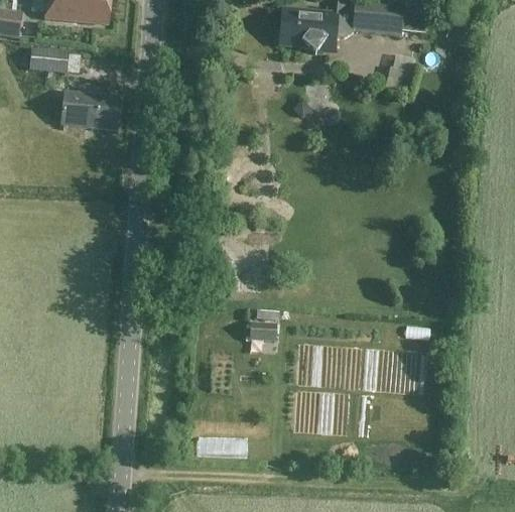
[(46,0),(44,17),(109,24),(111,0),(46,0)]
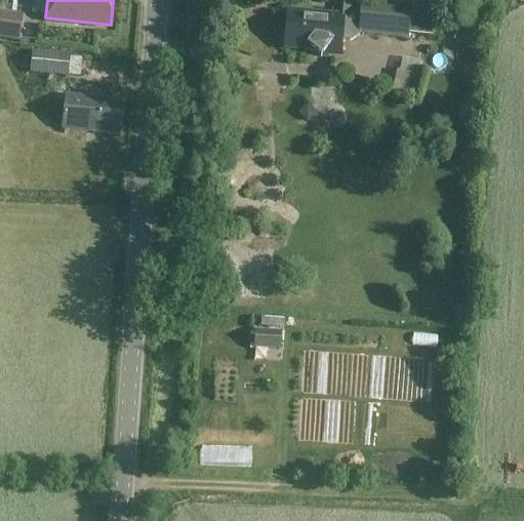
[(340,38),(350,39),(359,33),(360,32),(407,36),(410,3),(376,0),(344,0),(343,13),(288,8),(285,45),(313,47),(321,54),(324,51),(339,52),(340,38)]
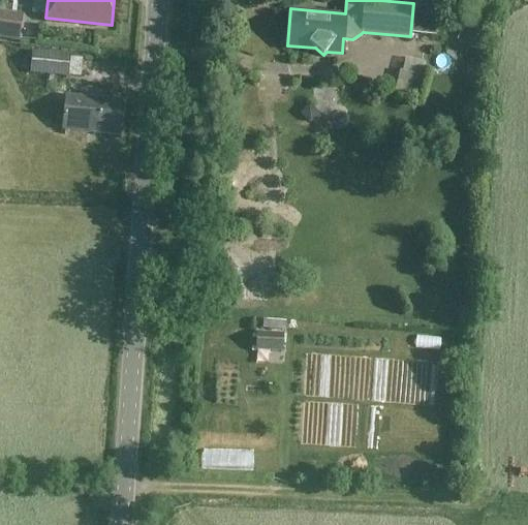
[(0,9),(0,35),(19,38),(23,13),(0,9)]
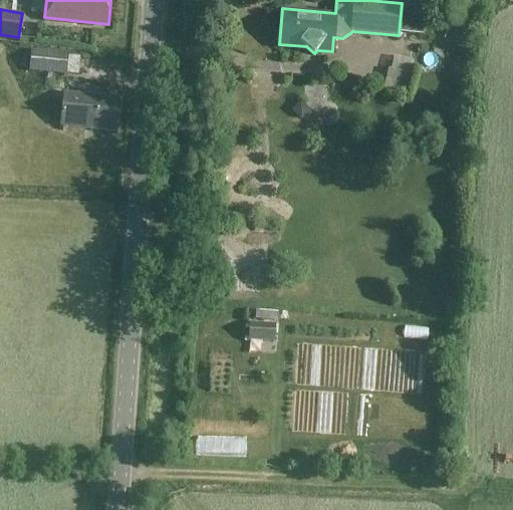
[(32,48),(30,69),(66,72),(68,52),(32,48)]
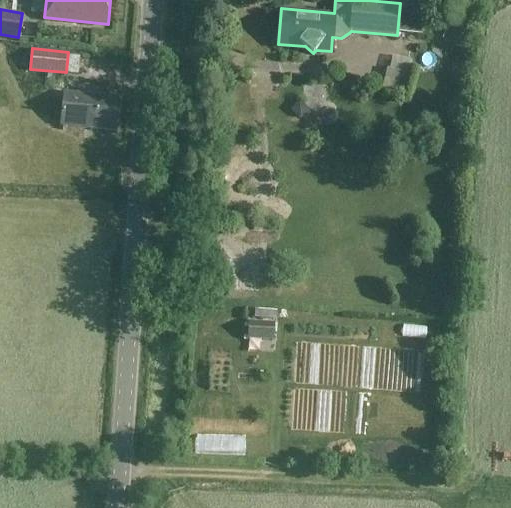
[(60,123),(115,128),(118,95),(63,90),(60,123)]
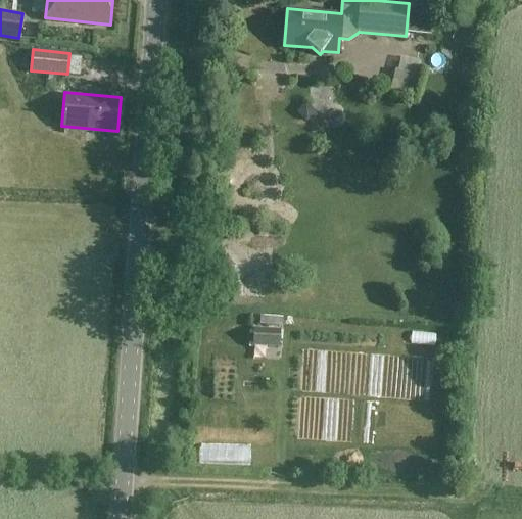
[(254,343),(279,345),(280,328),(255,327),(254,343)]
